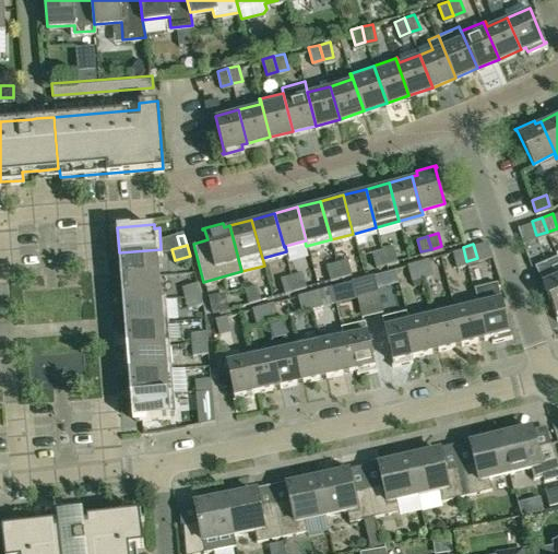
[(382,249),(386,261),(396,259),(392,246),(382,249)]
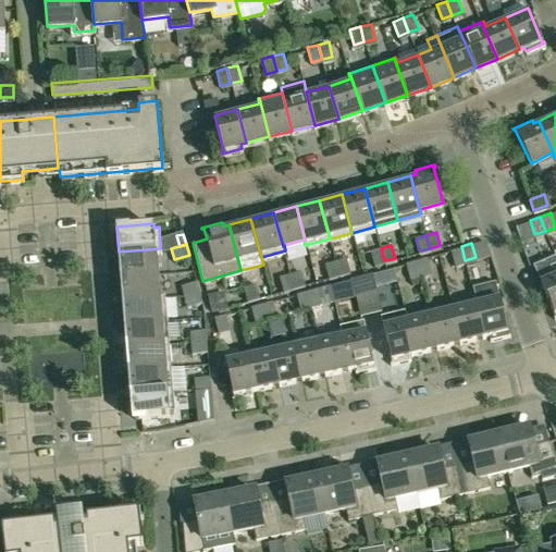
[(455,264),(465,260),(461,246),(451,248),(455,264)]
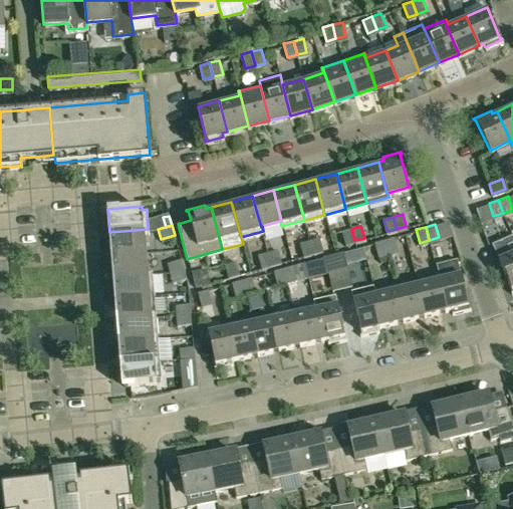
[(111,253),(145,250),(144,231),(149,231),(148,229),(109,232),(111,253)]
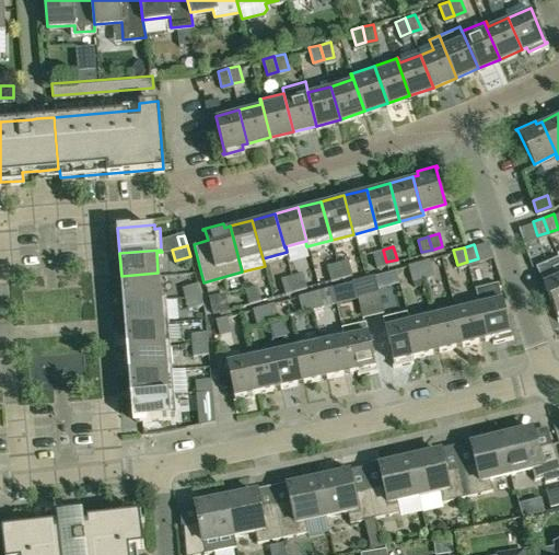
[(375,265),(386,262),(383,250),(372,253),(375,265)]
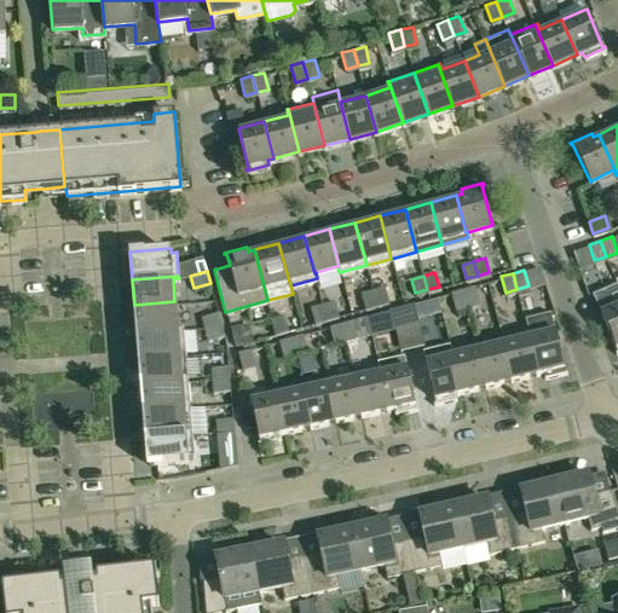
[(462,287),(467,304),(479,300),(474,284),(462,287)]
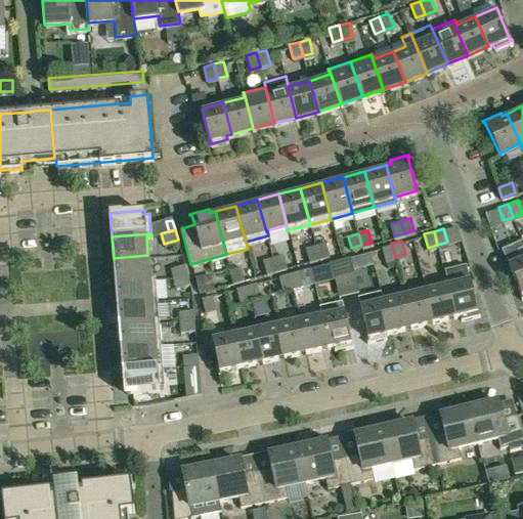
[(315,246),(318,257),(329,254),(325,243),(315,246)]
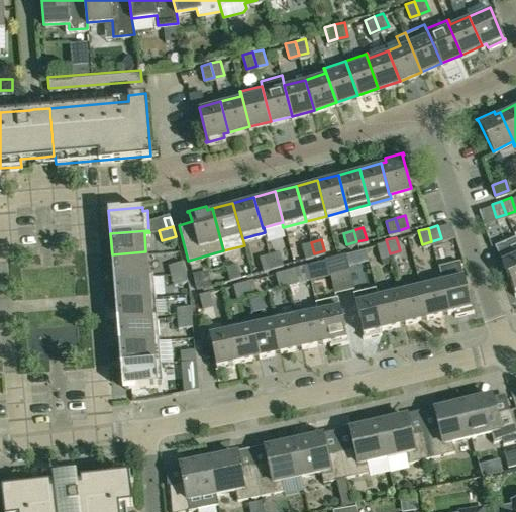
[(380,257),(390,253),(386,239),(376,242),(380,257)]
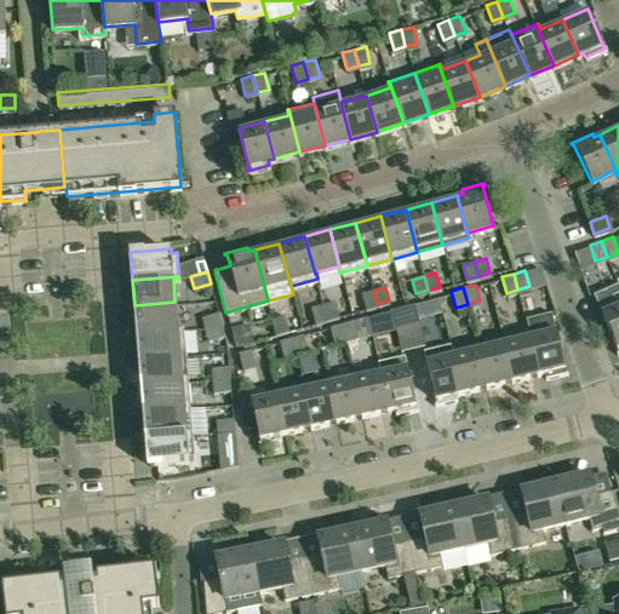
[(366,308),(377,304),(373,291),(361,293),(366,308)]
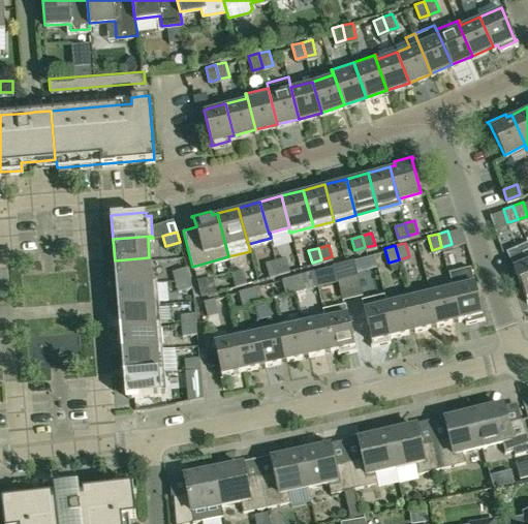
[(527,253),(521,256),(523,262),(513,266),(526,296),(527,298),(525,299),(526,300),(527,299),(527,253)]
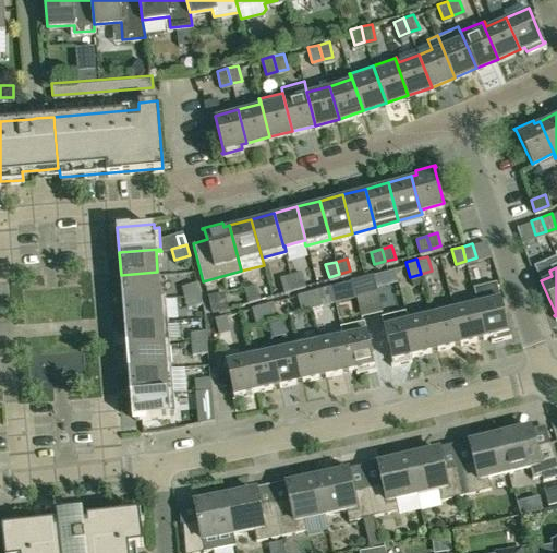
[(123,299),(165,296),(165,292),(159,293),(157,272),(121,275),(123,299)]
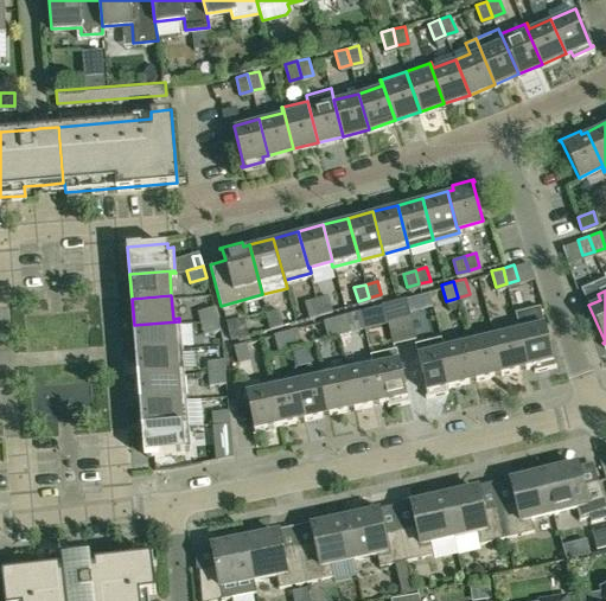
[(316,298),(320,312),(331,308),(327,295),(316,298)]
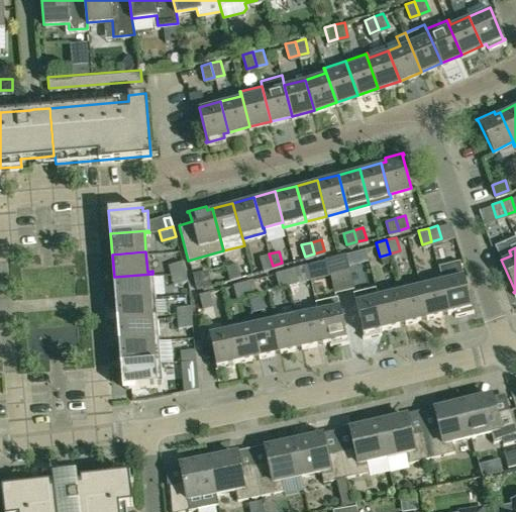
[(354,287),(348,265),(344,251),(335,253),(345,290),(354,287)]
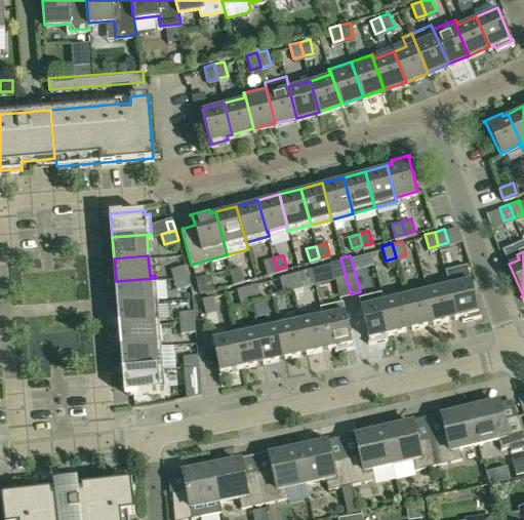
[(267,273),(277,270),(273,257),(264,261),(267,273)]
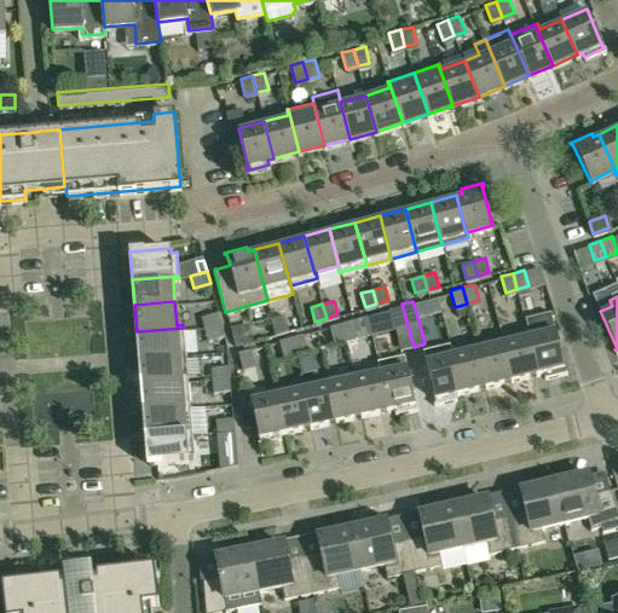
[(402,350),(414,347),(402,304),(390,307),(402,350)]
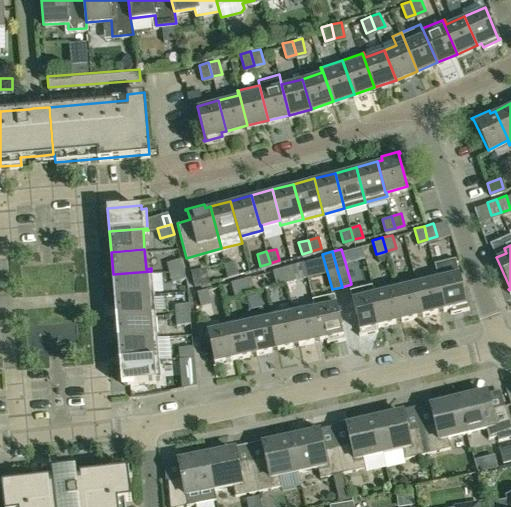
[(169,270),(182,266),(180,256),(166,260),(169,270)]
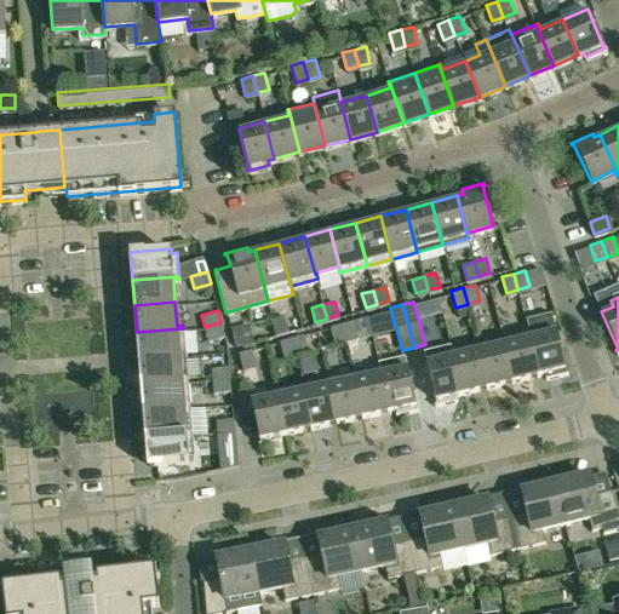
[(525,316),(527,330),(538,372),(544,371),(545,376),(568,371),(567,368),(566,369),(551,310),(525,316)]
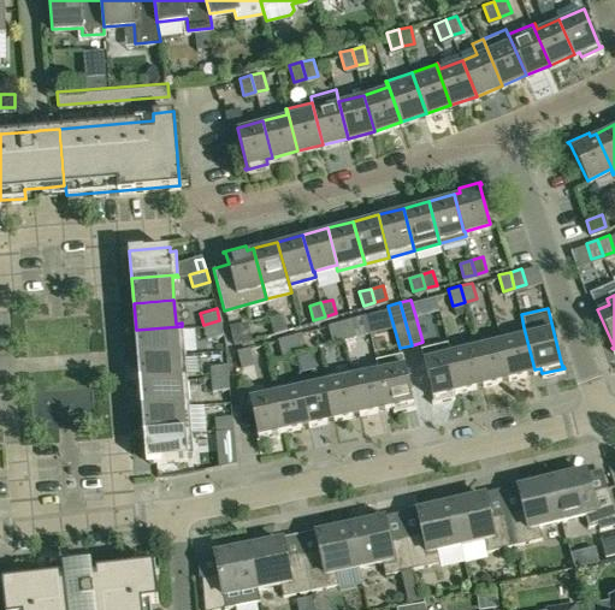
[(271,317),(275,331),(287,327),(282,313),(271,317)]
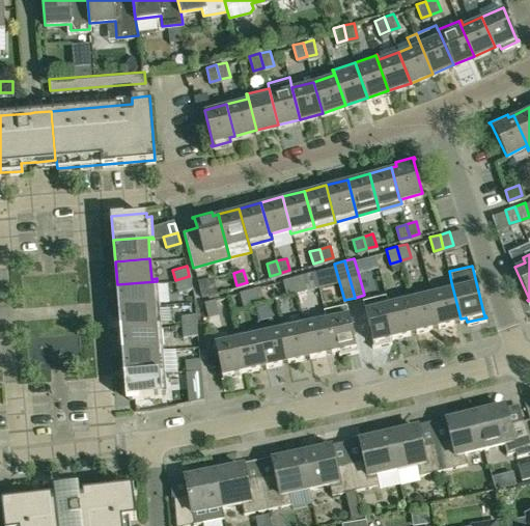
[(293,276),(296,289),(306,287),(302,273),(293,276)]
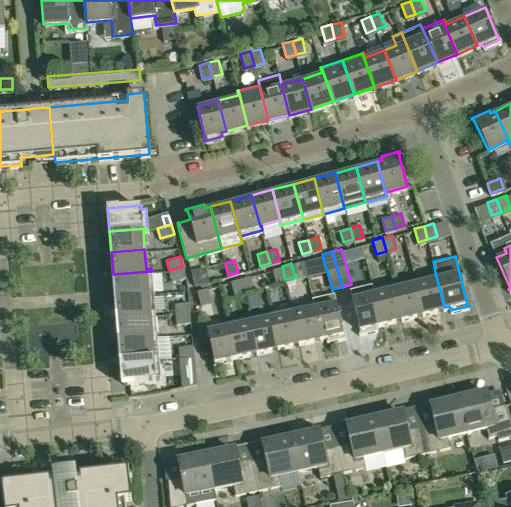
[(205,264),(190,268),(192,276),(193,284),(196,283),(209,280),(205,264)]
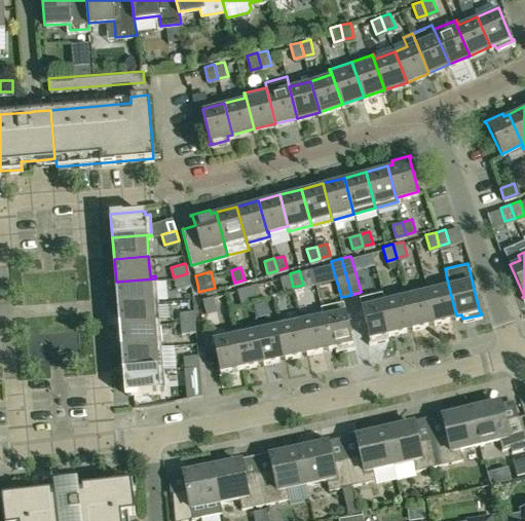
[(187,273),(174,277),(176,287),(190,284),(187,273)]
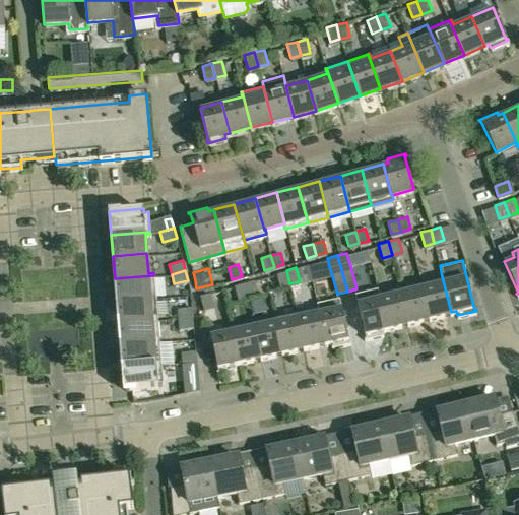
[(280,286),(289,283),(286,270),(276,272),(280,286)]
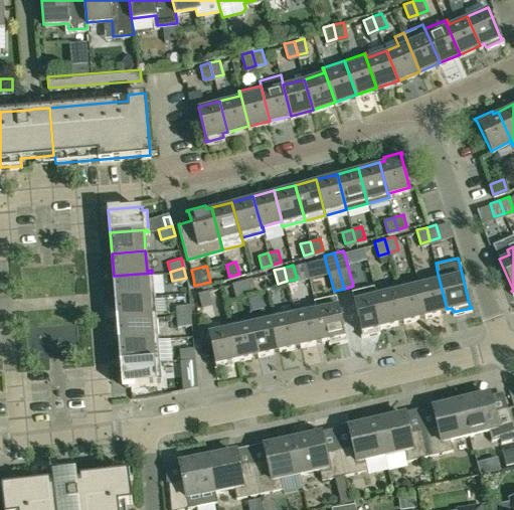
[(116,297),(154,294),(152,273),(114,276),(116,297)]
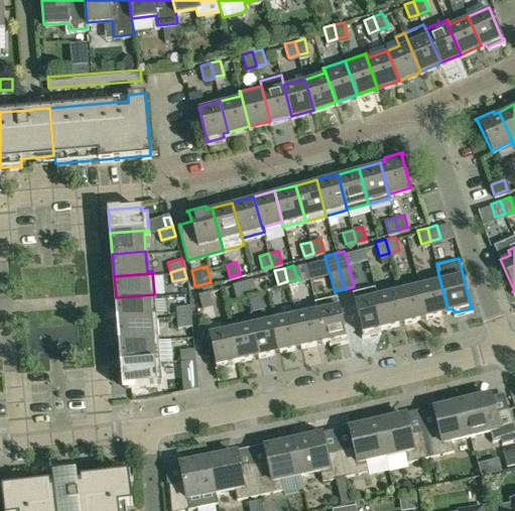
[(426,315),(447,309),(438,274),(417,279),(426,315)]
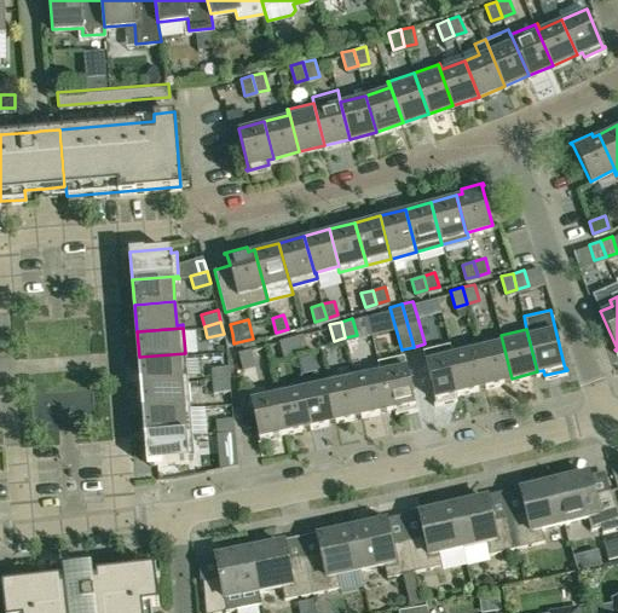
[(290,335),(295,352),(307,348),(302,333),(290,335)]
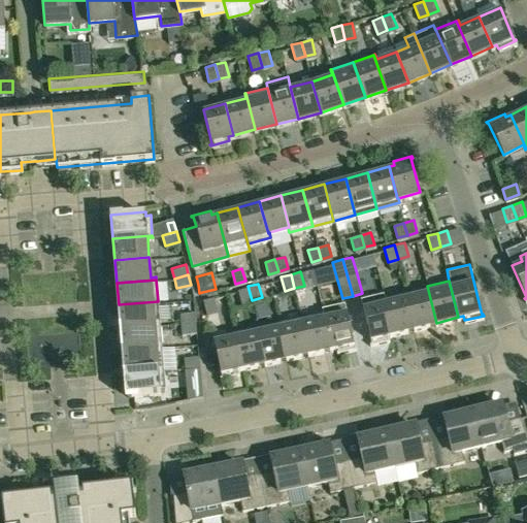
[(241,303),(252,300),(248,286),(237,289),(241,303)]
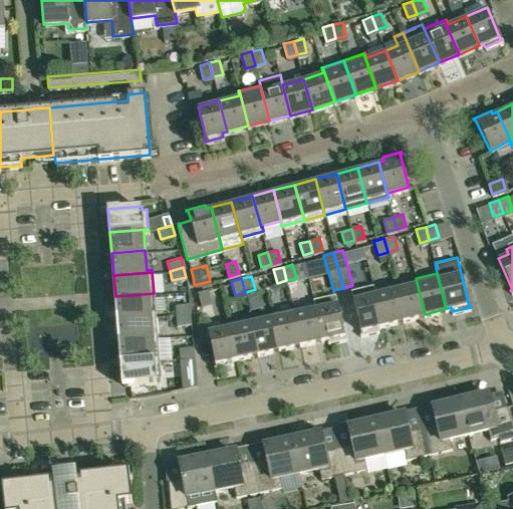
[(404,319),(425,314),(416,278),(395,283),(404,319)]
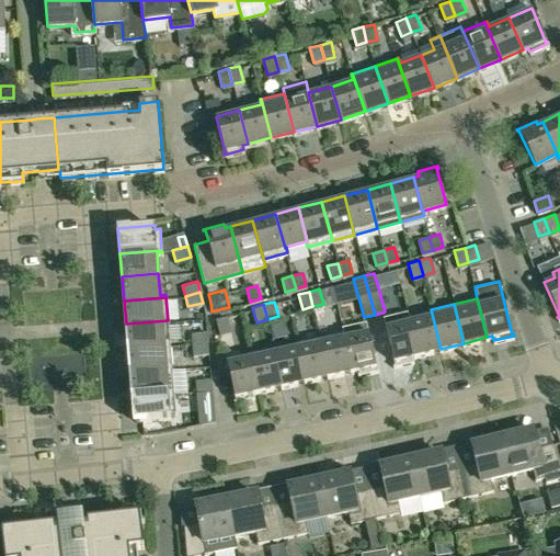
[(418,354),(408,315),(407,309),(383,316),(393,360),(393,363),(392,363),(392,364),(413,360),(412,355),(418,354)]
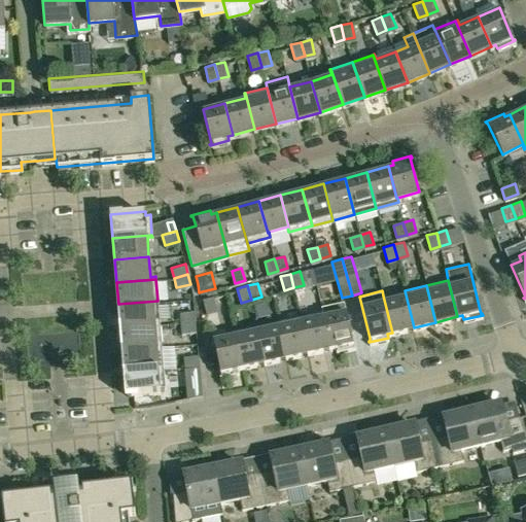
[(392,333),(414,327),(405,290),(383,296),(392,333)]
